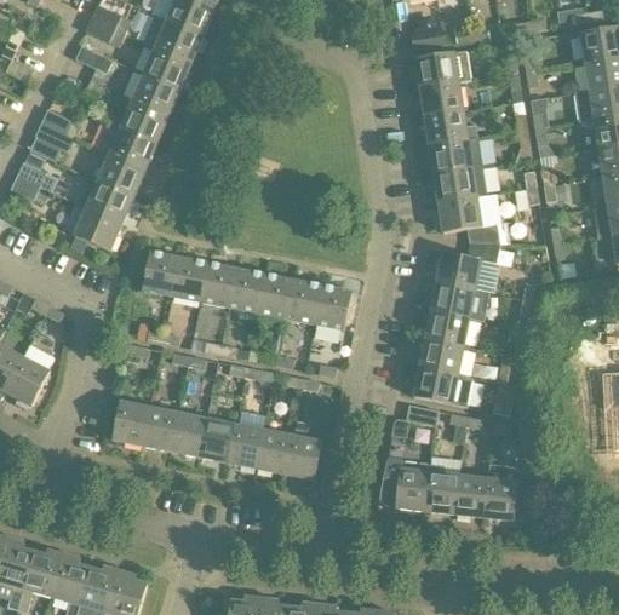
[(213,10),(191,0),(173,0),(166,21),(202,36),(213,10)]
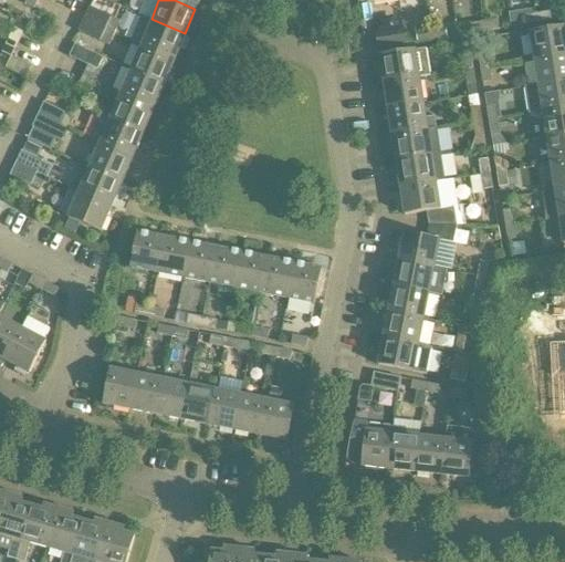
[(175,0),(195,9),(198,0),(175,0)]
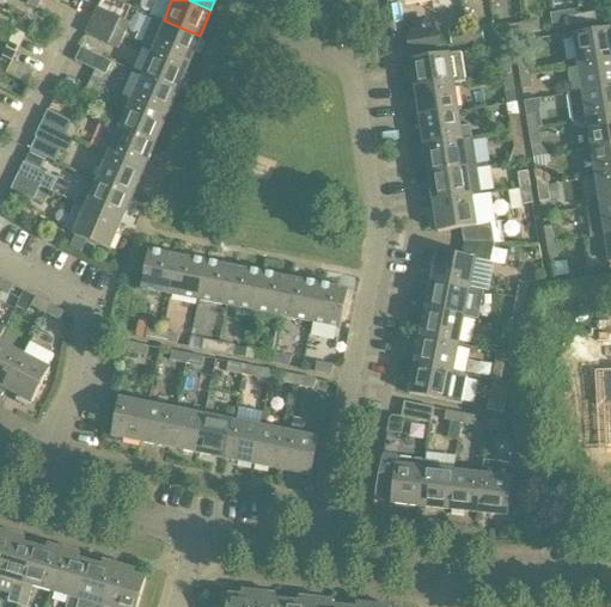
[(579,11),(562,13),(561,8),(549,11),(551,25),(580,22),(579,11)]
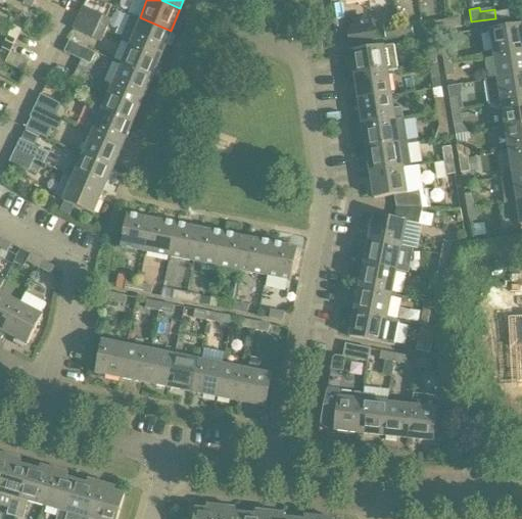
[(508,7),(494,9),(495,18),(508,16),(509,15),(508,7)]
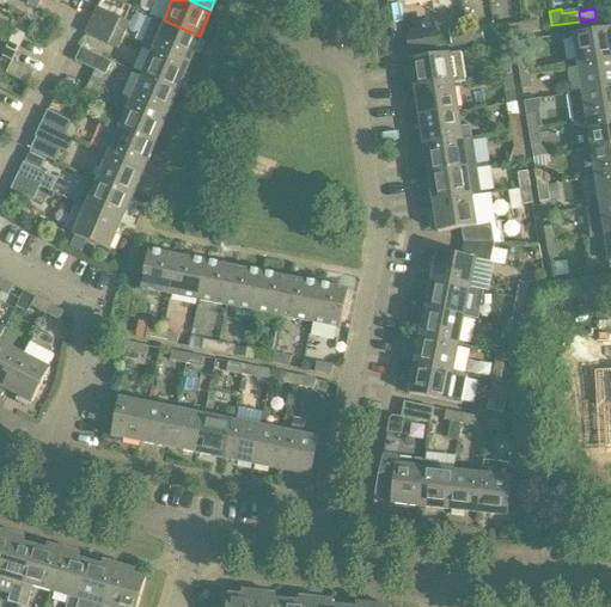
[(120,14),(112,29),(122,34),(129,19),(120,14)]
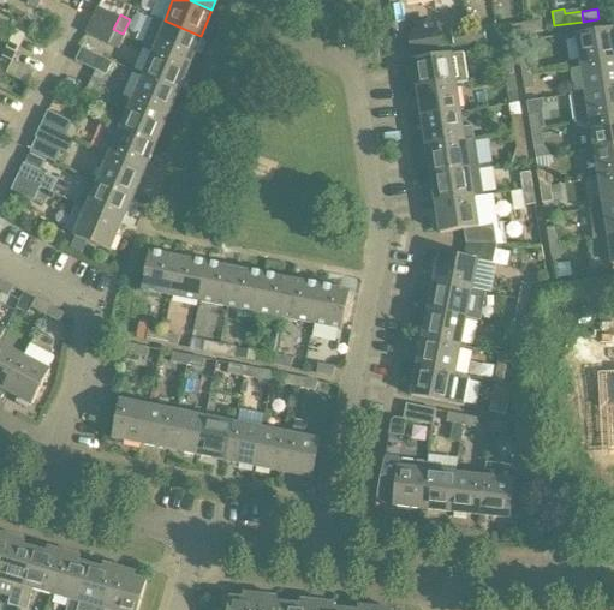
[(201,36),(165,21),(153,16),(141,42),(153,48),(189,63),(201,36)]
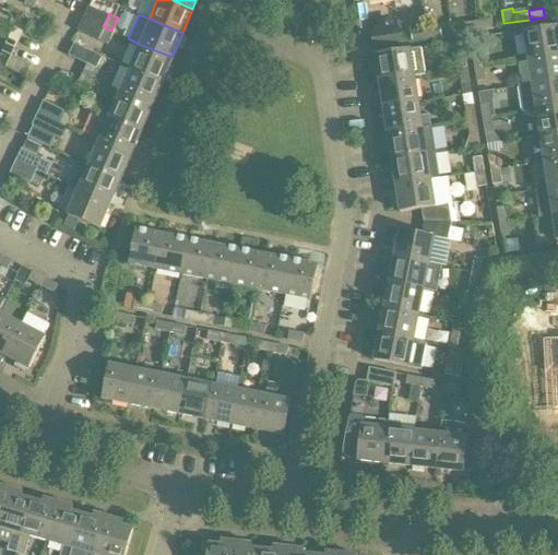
[(476,18),(477,27),(493,25),(490,15),(476,18)]
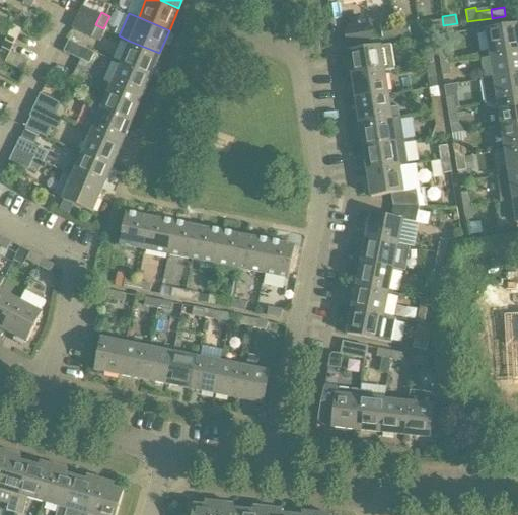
[(443,25),(442,16),(427,18),(428,27),(443,25)]
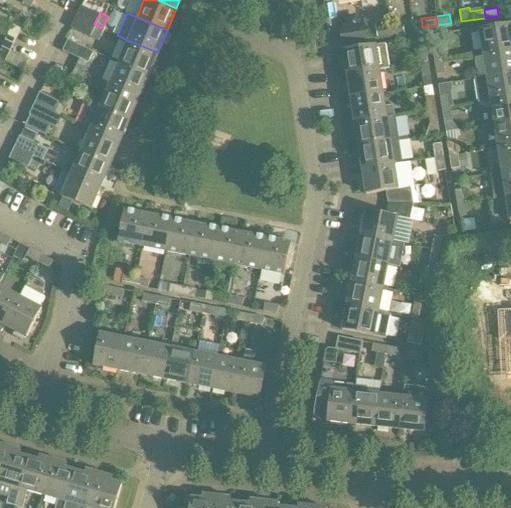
[(482,51),(510,45),(510,25),(510,21),(478,26),(482,51)]
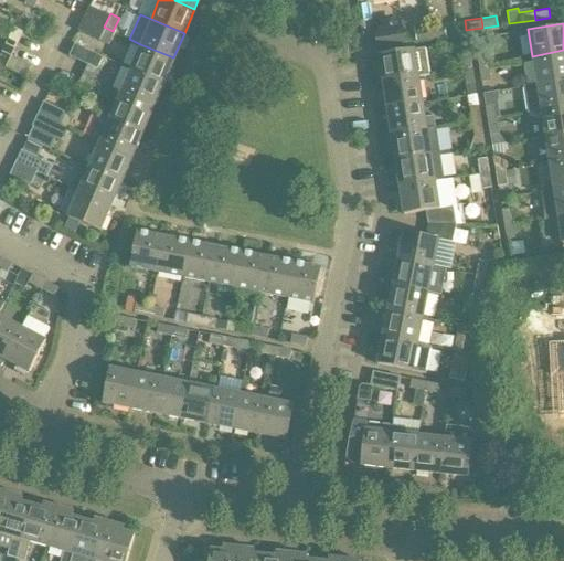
[(7,36),(16,42),(22,29),(12,24),(7,36)]
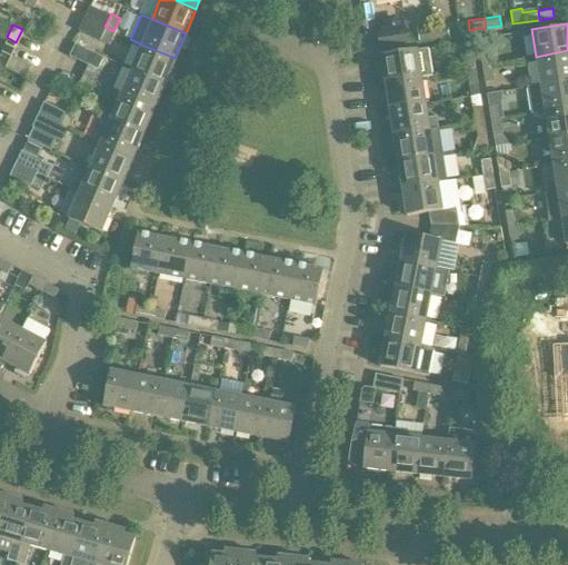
[(448,25),(432,27),(434,37),(449,33),(448,25)]
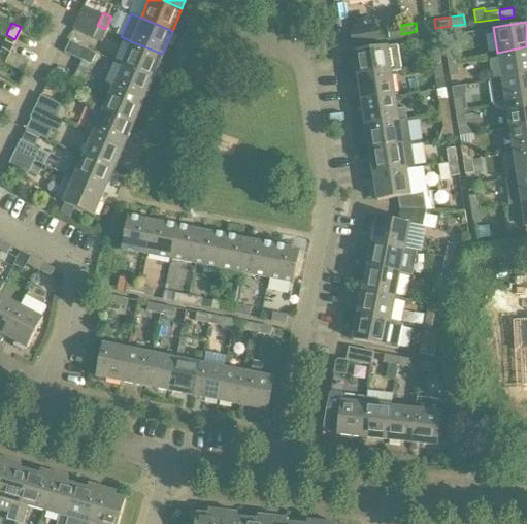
[(352,41),(354,41),(377,37),(375,24),(350,28),(352,41)]
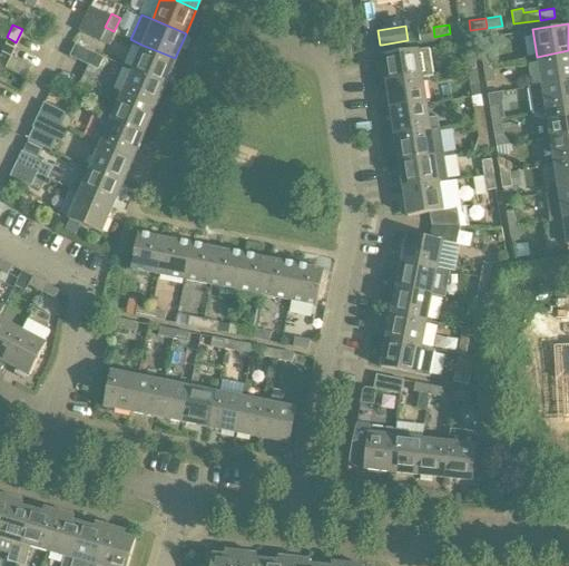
[(114,31),(105,27),(99,38),(108,42),(114,31)]
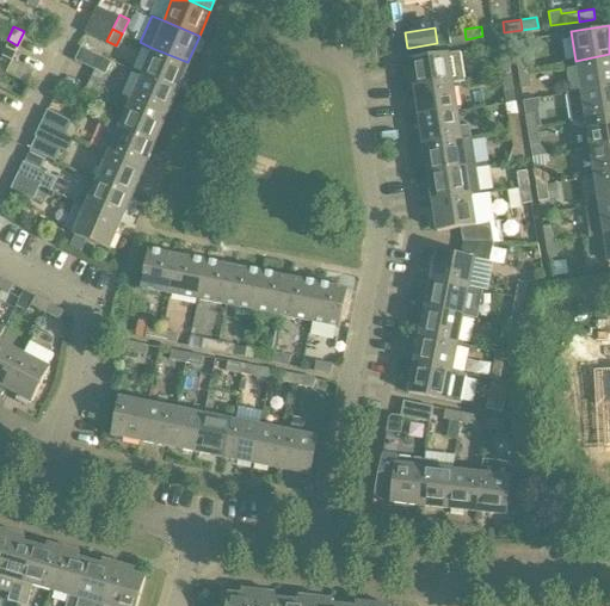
[(466,39),(464,29),(448,31),(449,42),(466,39)]
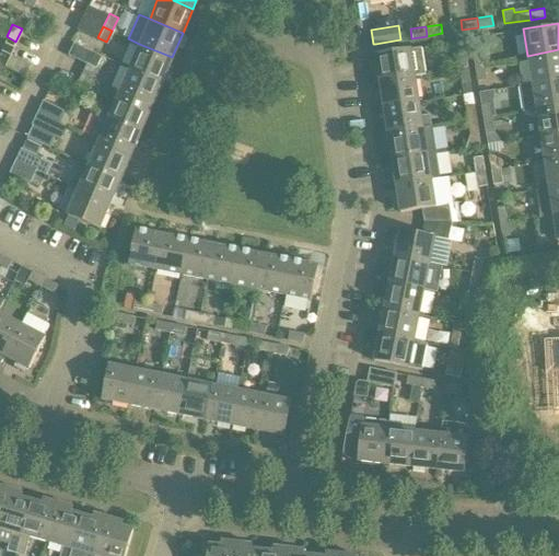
[(15,42),(7,36),(1,48),(10,53),(15,42)]
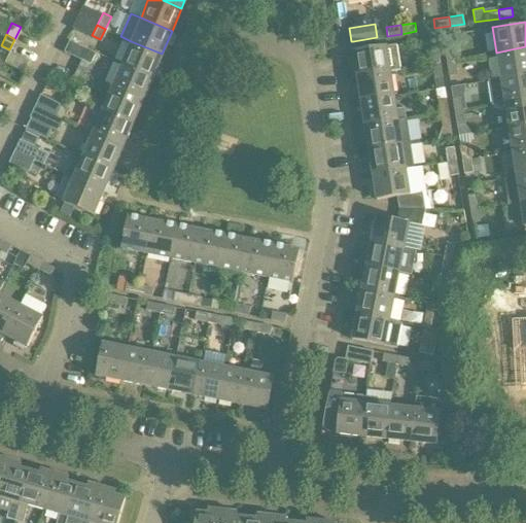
[(95,50),(86,46),(68,38),(63,48),(81,58),(75,70),(84,73),(90,62),(95,50)]
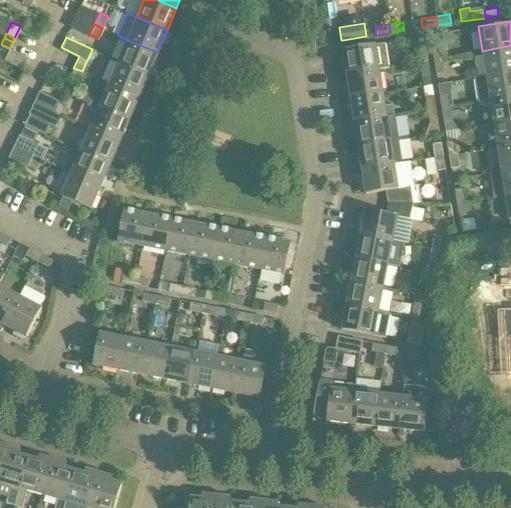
[(127,40),(118,62),(147,74),(157,52),(127,40)]
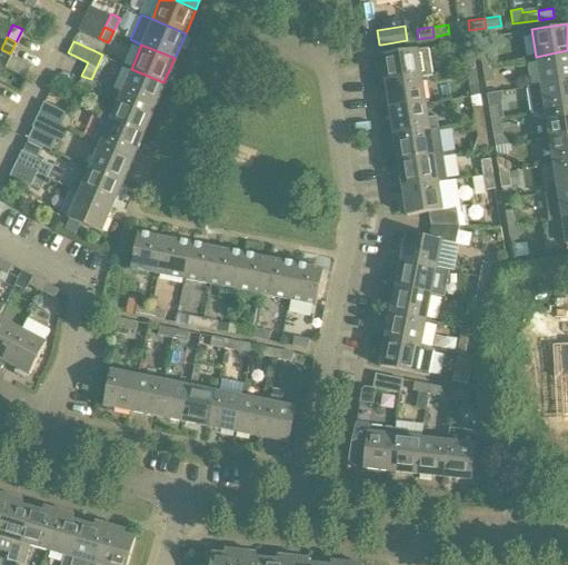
[(427,46),(416,47),(380,52),(385,80),(420,75),(431,72),(427,46)]
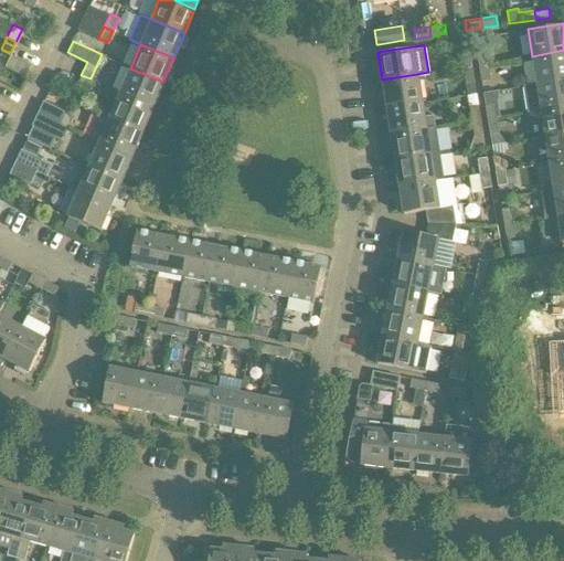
[(478,64),(488,63),(486,48),(476,50),(478,64)]
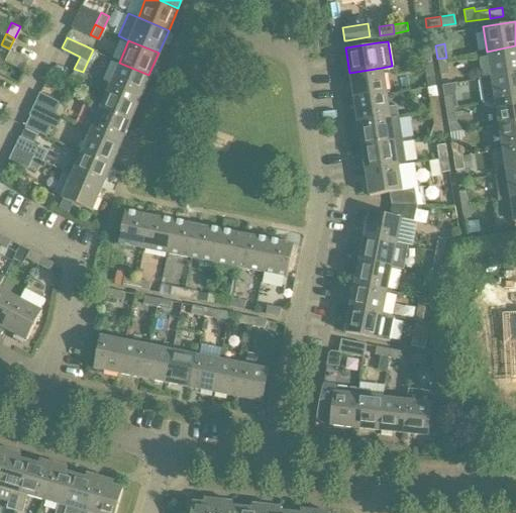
[(515,45),(487,52),(491,76),(515,71),(515,45)]
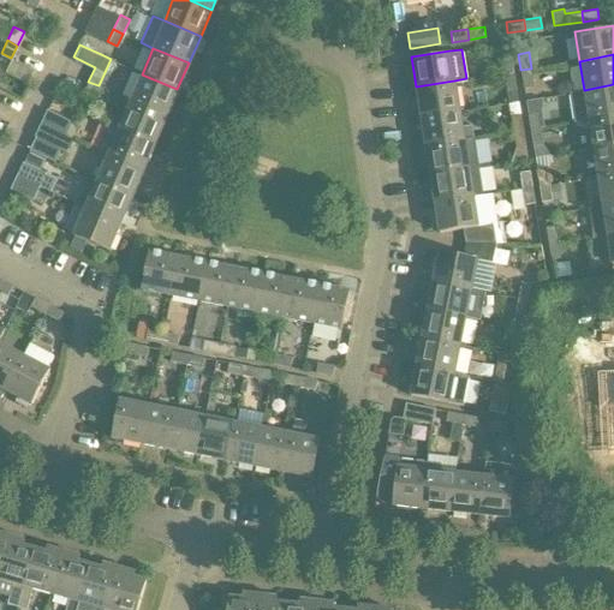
[(504,73),(513,71),(511,55),(501,57),(504,73)]
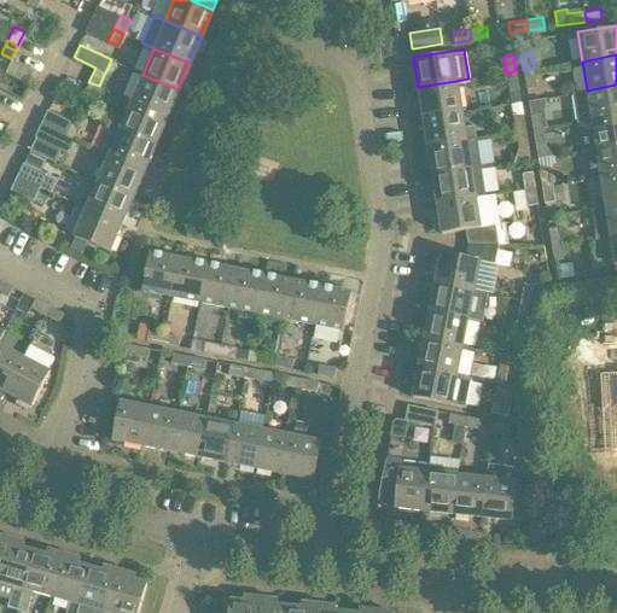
[(536,85),(534,69),(523,70),(527,87),(536,85)]
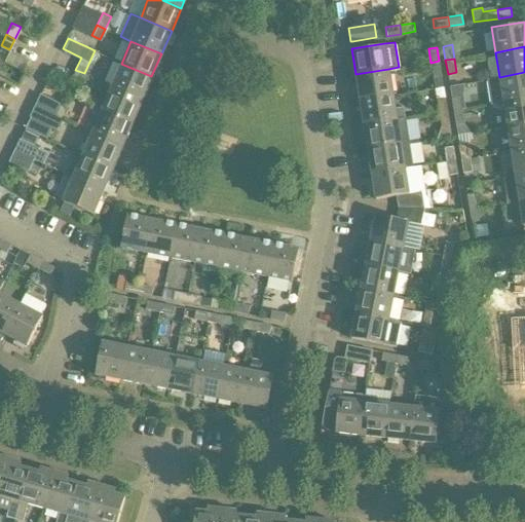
[(441,75),(439,61),(430,63),(433,76),(441,75)]
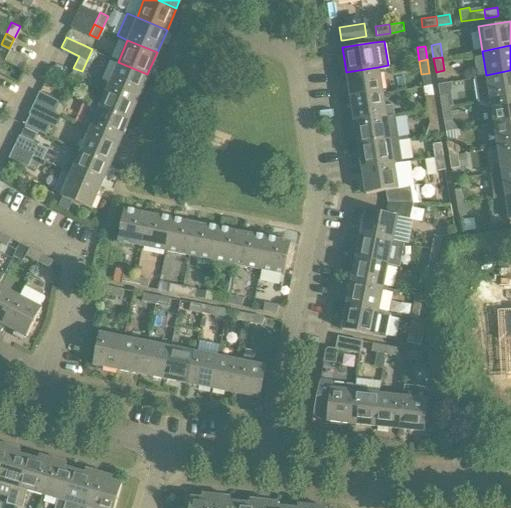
[(118,62),(108,84),(138,97),(147,74),(118,62)]
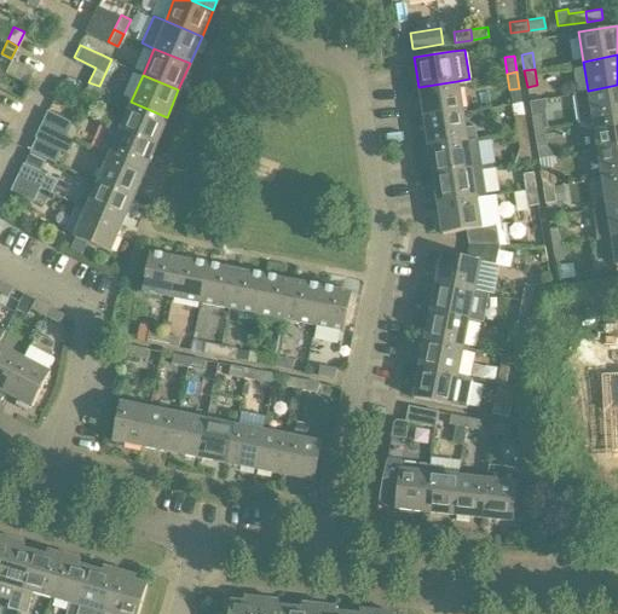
[(457,81),(419,87),(423,117),(462,111),(457,81)]
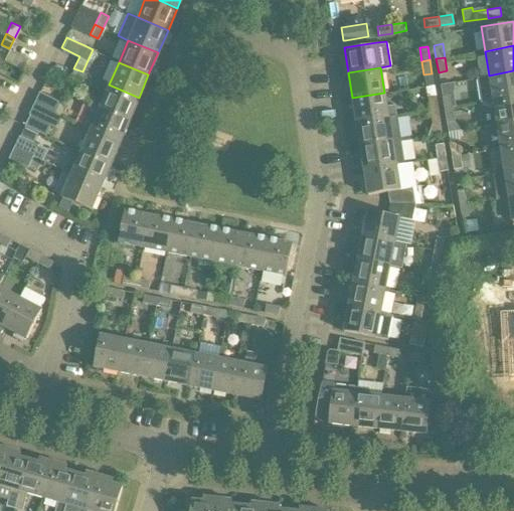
[(82,71),(73,68),(68,78),(77,82),(82,71)]
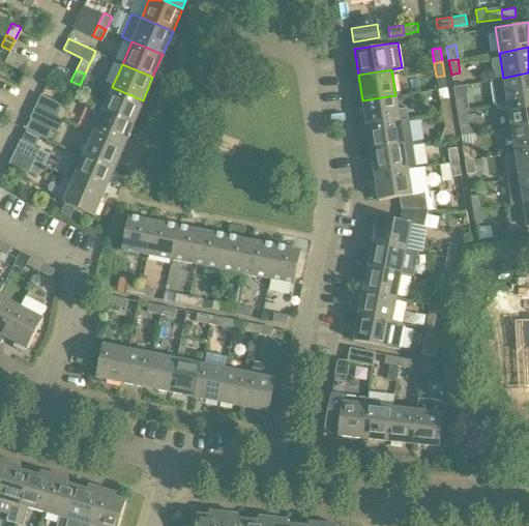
[(528,98),(528,72),(503,78),(507,101),(528,98)]
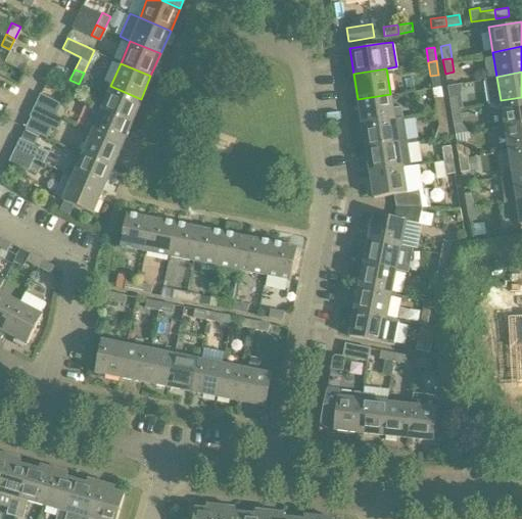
[(110,86),(101,107),(131,121),(141,99),(110,86)]
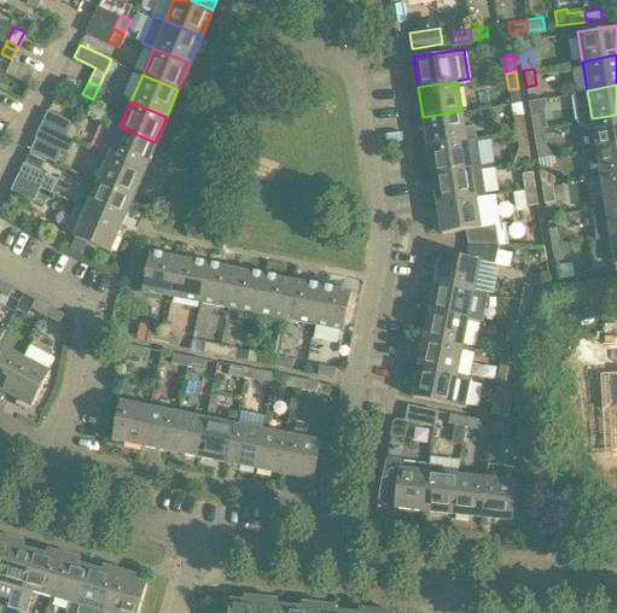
[(461,111),(423,117),(428,144),(466,138),(461,111)]
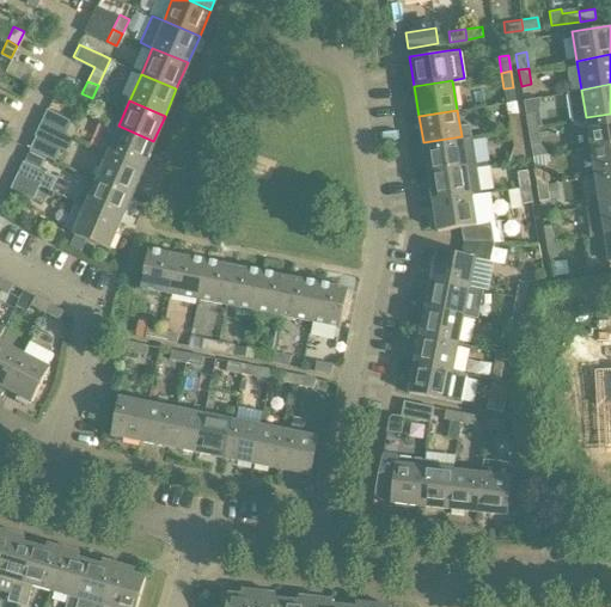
[(527,127),(537,126),(535,110),(525,111),(527,127)]
